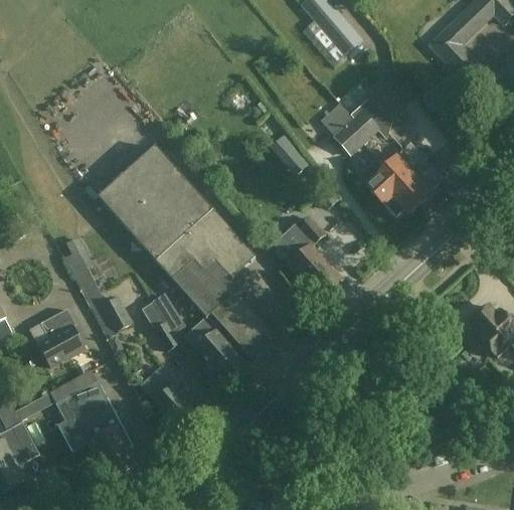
[(361,37),(335,6),(317,21),(315,19),(317,17),(303,0),(297,6),(310,21),(307,24),(337,59),(361,37)]
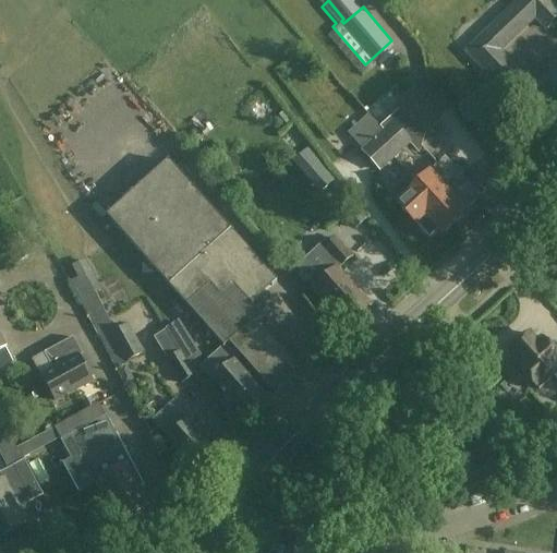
[(521,70),(500,47),(534,15),(544,25),(556,12),(556,2),(554,0),(512,0),(464,45),(503,86),(521,70)]
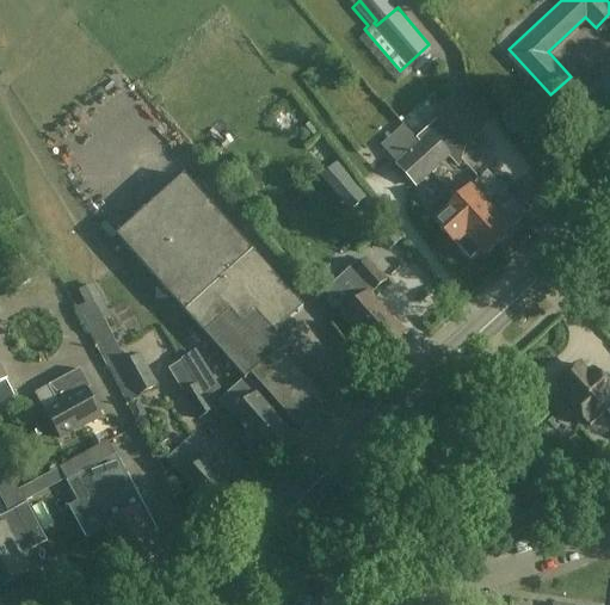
[(602,144),(609,136),(609,71),(608,69),(567,107),(602,144)]
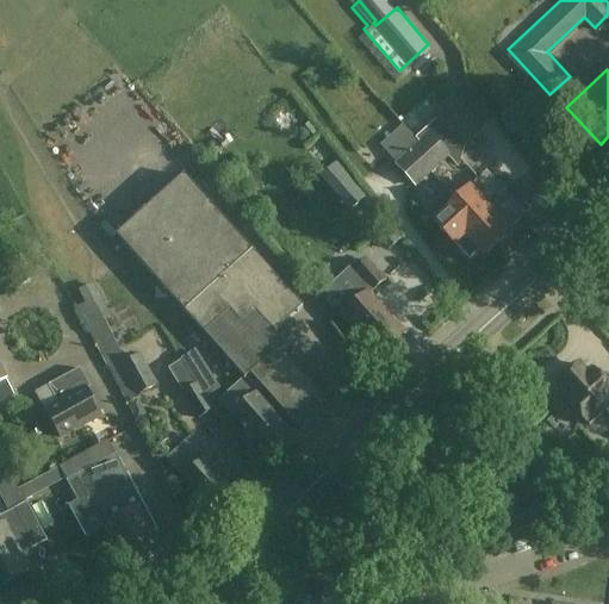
[(427,129),(416,138),(436,162),(448,151),(454,157),(459,142),(480,122),(455,95),(434,114),(435,116),(424,125),(427,129)]
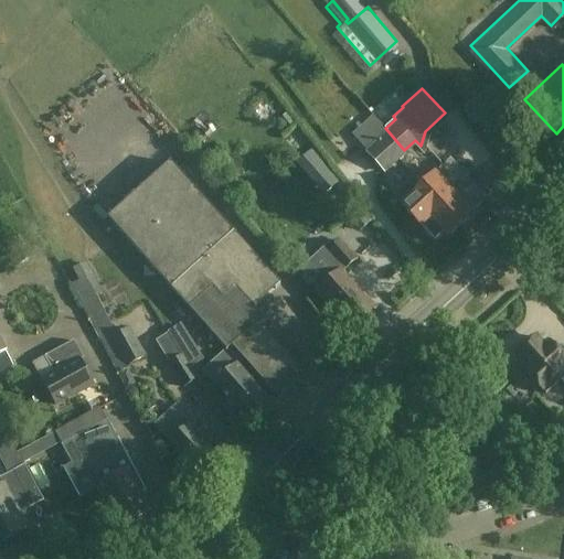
[(351,131),(384,168),(404,150),(385,128),(371,113),(351,131)]
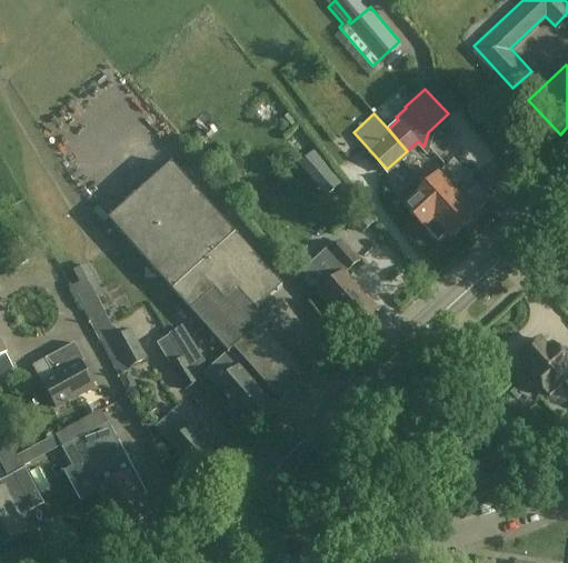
[(306,172),(320,159),(311,149),(297,162),(306,172)]
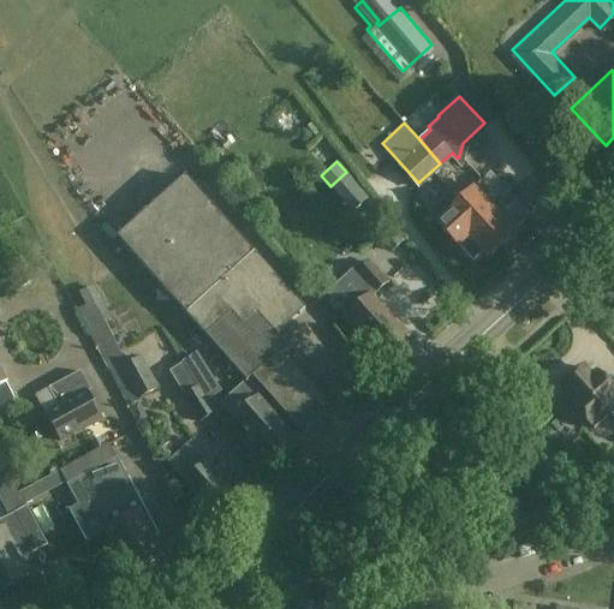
[(526,212),(489,171),(459,198),(499,242),(513,230),(510,226),(526,212)]
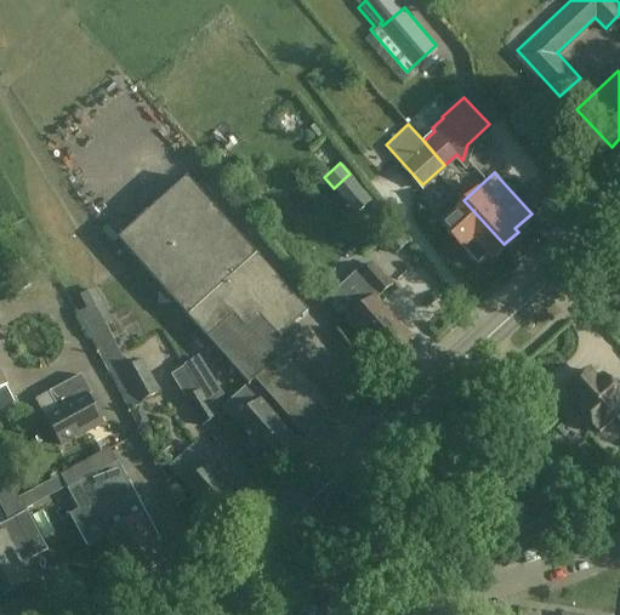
[(307,309),(186,175),(117,237),(246,381),(248,382),(254,377),(267,391),(302,431),(331,405),(283,351),(288,346),(278,335),(307,309)]
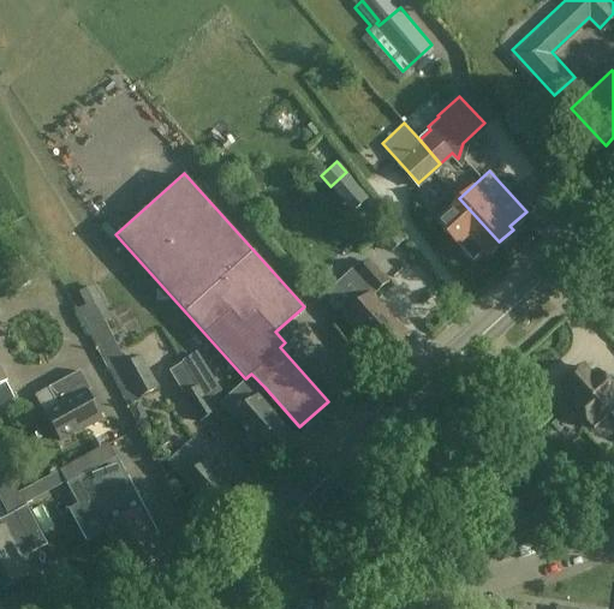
[(451,190),(435,203),(443,213),(435,220),(471,258),(481,250),(486,255),(499,242),(459,198),(451,190)]
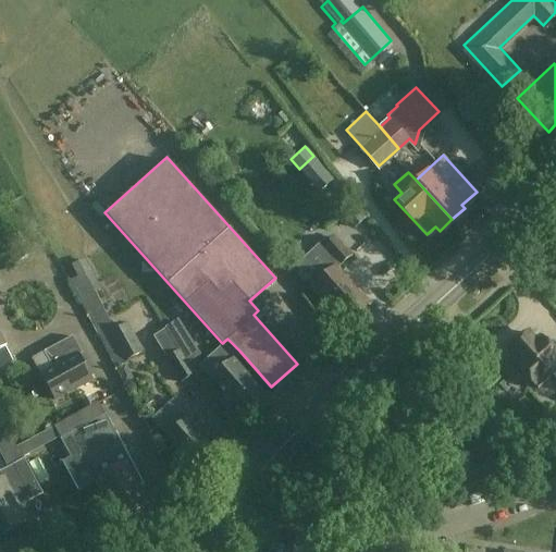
[(354,223),(363,215),(351,201),(342,211),(354,223)]
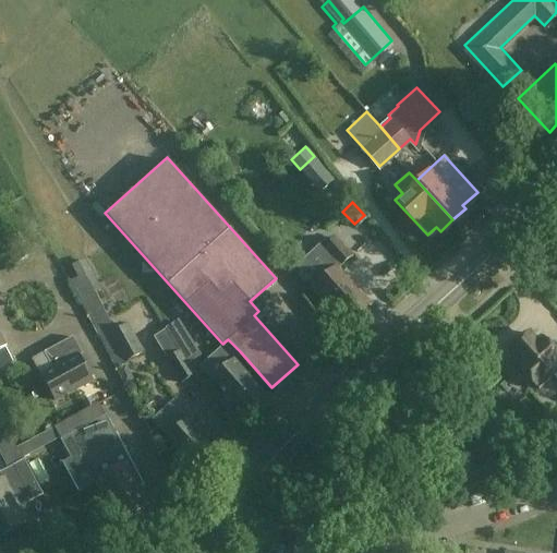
[(350,252),(335,236),(318,250),(315,247),(297,263),(324,292),(323,293),(347,320),(367,301),(343,275),(342,276),(334,267),(339,262),(339,263),(350,252)]
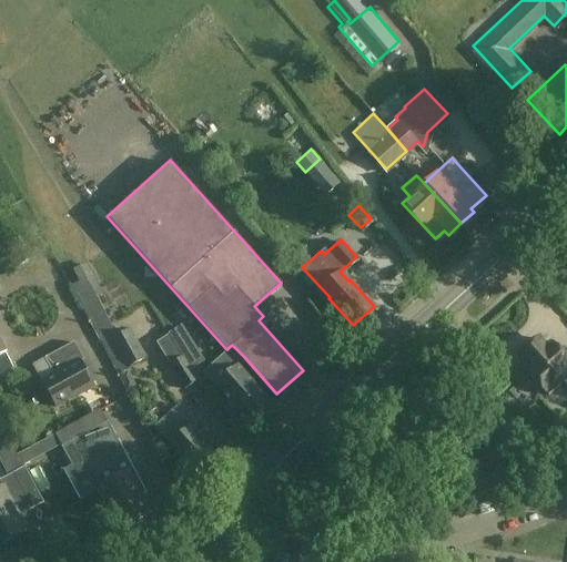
[(70,283),(117,369),(145,355),(130,326),(117,333),(95,293),(102,289),(85,259),(72,266),(79,278),(70,283)]
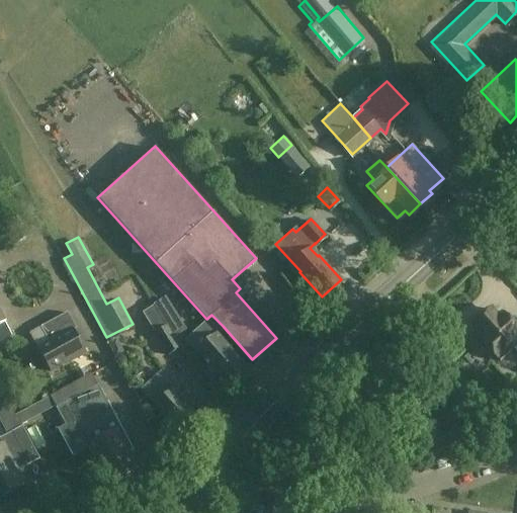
[(153,301),(153,302),(173,334),(186,327),(165,292),(153,301)]
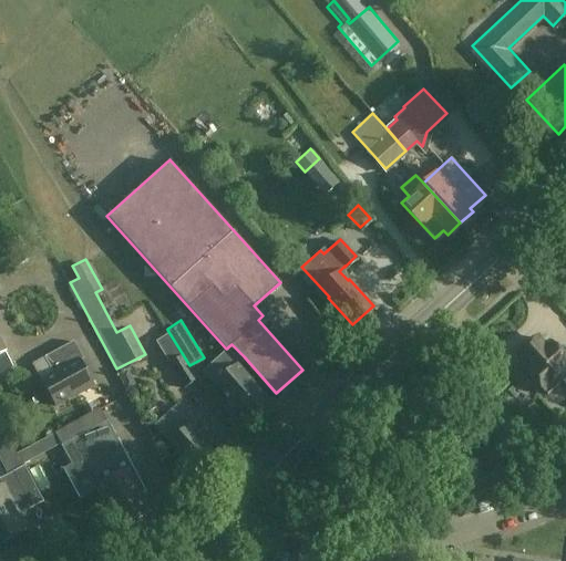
[(167,330),(155,338),(184,385),(197,377),(189,365),(167,330)]
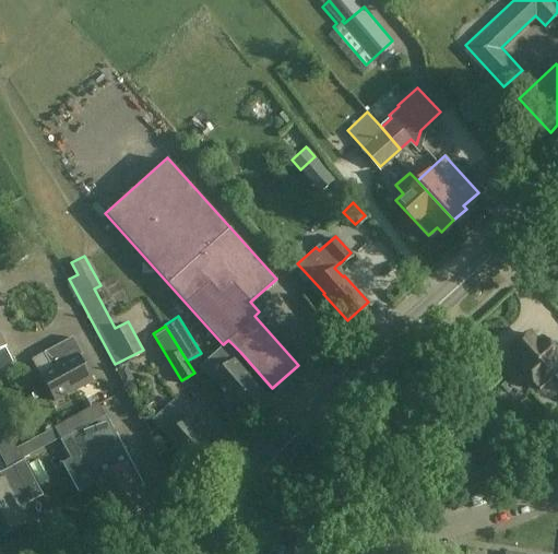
[(537,339),(529,330),(509,346),(522,362),(519,365),(522,368),(523,373),(529,375),(538,387),(550,376),(547,372),(557,362),(557,361),(557,352),(543,334),(537,339)]
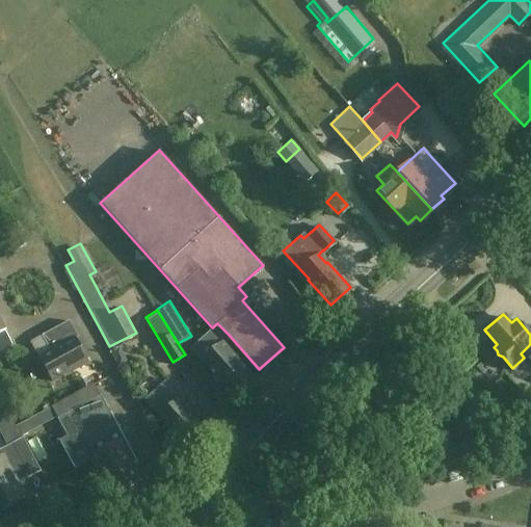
[(49,348),(40,353),(53,377),(87,359),(75,336),(78,334),(69,317),(41,333),(49,348)]
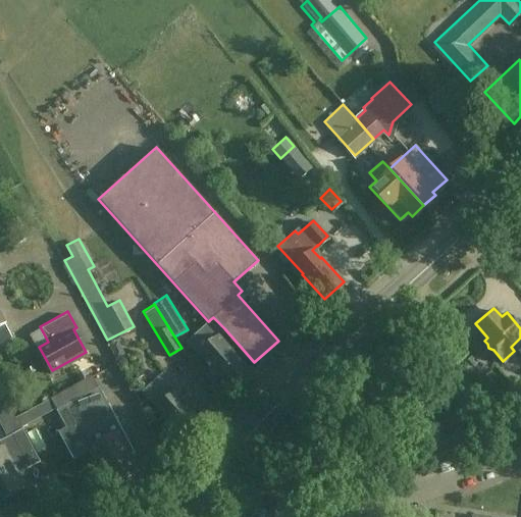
[(207,320),(186,339),(208,364),(208,368),(212,373),(216,372),(228,386),(231,384),(235,384),(240,380),(241,376),(248,369),(235,354),(237,352),(219,332),(224,328),(213,317),(208,321),(207,320)]
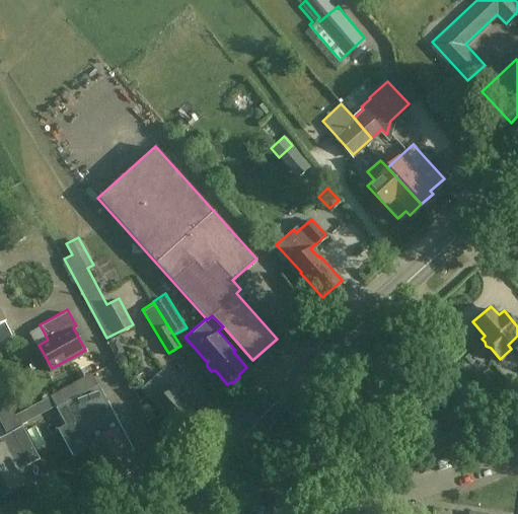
[(176,384),(175,385),(174,383),(176,381),(168,372),(146,393),(177,429),(179,427),(183,428),(190,423),(189,419),(198,411),(183,396),(186,394),(176,384)]
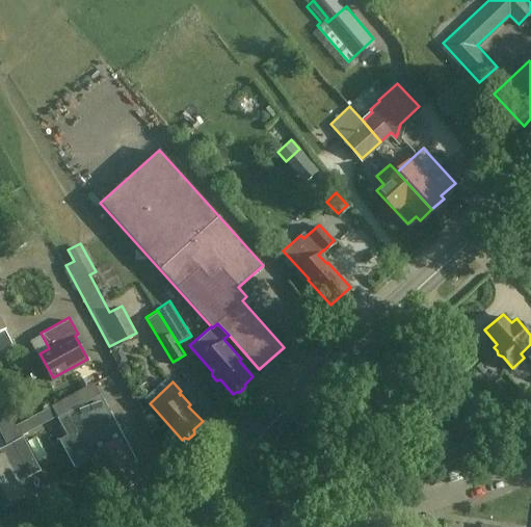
[(141,477),(128,452),(131,450),(101,393),(57,416),(68,433),(82,426),(89,441),(105,433),(110,442),(91,452),(112,492),(141,477)]
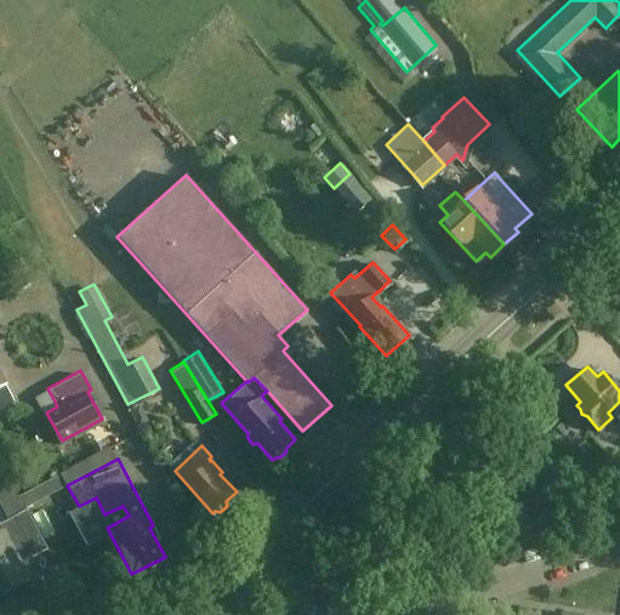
[(21,551),(32,545),(15,512),(0,519),(0,590),(28,575),(18,557),(21,551)]
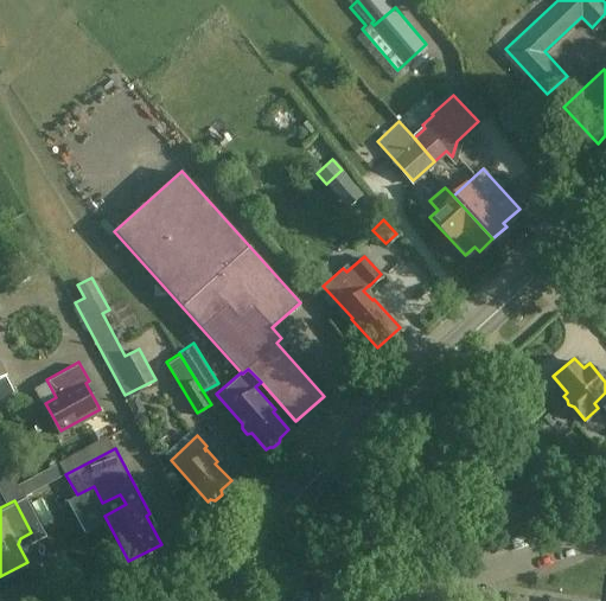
[(378,600),(382,587),(325,579),(321,600),(378,600)]
